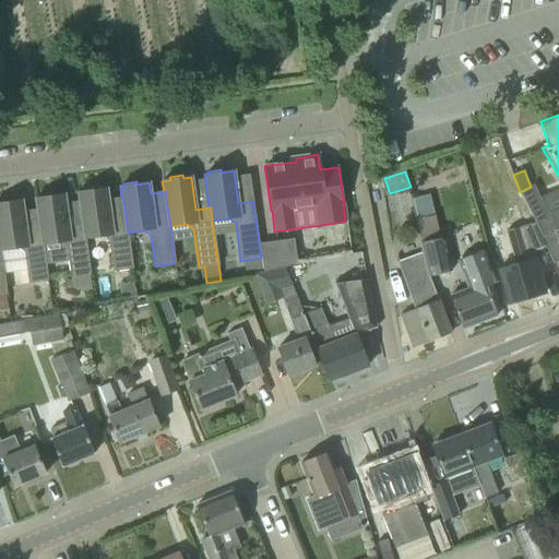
[(132,269),(128,233),(122,198),(121,198),(108,200),(106,189),(98,190),(98,187),(85,189),(85,191),(78,193),(82,225),(83,225),(85,238),(102,236),(108,241),(113,272),(132,269)]
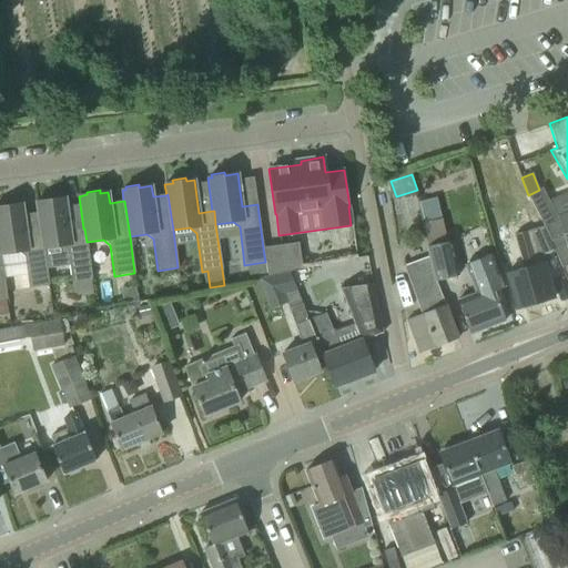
[(92,280),(87,242),(84,229),(83,229),(70,231),(66,198),(52,200),(52,196),(39,199),(40,202),(36,202),(37,213),(39,213),(43,249),(60,246),(67,251),(71,283),(92,280)]
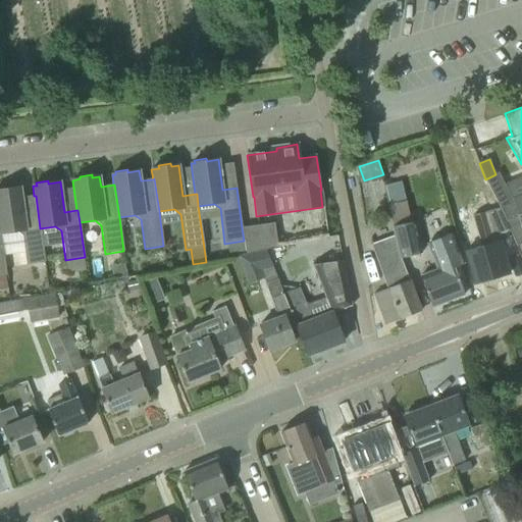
[(489,189),(500,209),(501,208),(501,209),(504,215),(515,209),(521,225),(521,195),(512,199),(503,183),(489,189)]
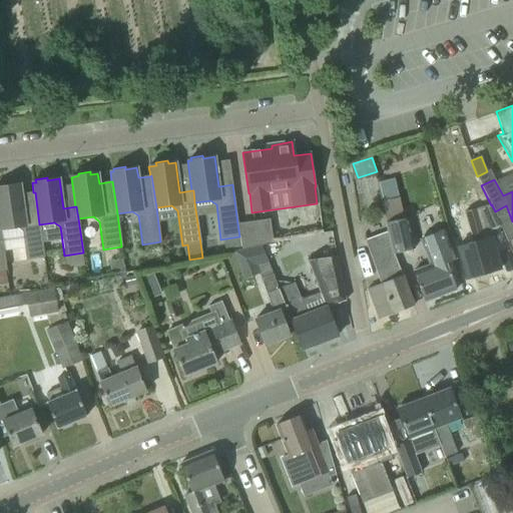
[(44,258),(39,224),(35,192),(33,192),(21,194),(20,184),(9,185),(8,183),(0,183),(0,227),(0,229),(15,227),(21,232),(25,261),(44,258)]
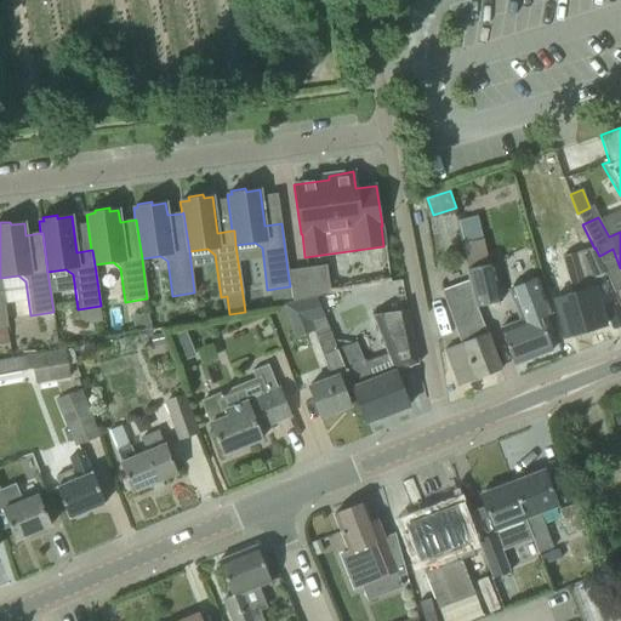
[(596,248),(594,249),(562,257),(570,292),(553,297),(565,337),(604,325),(593,289),(591,283),(607,275),(599,256),(596,249),(596,248)]
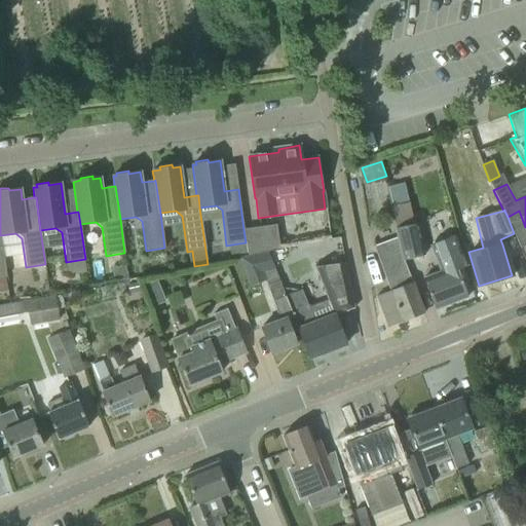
[(399,237),(398,237),(400,248),(404,260),(423,256),(416,223),(396,228),(399,237)]
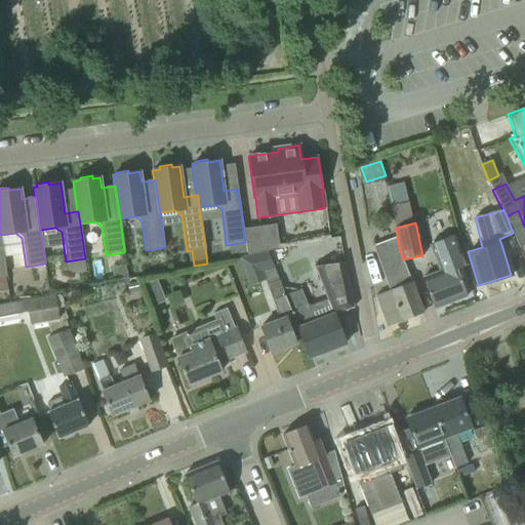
[(247,253),(247,255),(268,251),(279,249),(276,225),(244,229),(247,252),(247,253)]
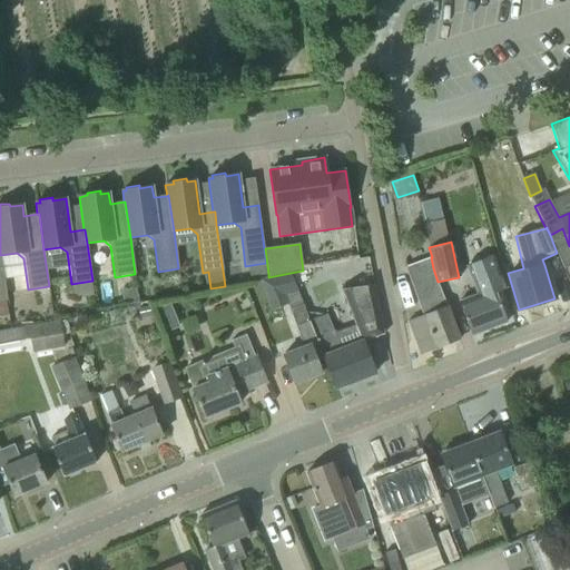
[(479,294),(459,302),(471,335),(507,322),(495,293),(505,288),(493,256),(468,265),(479,294)]
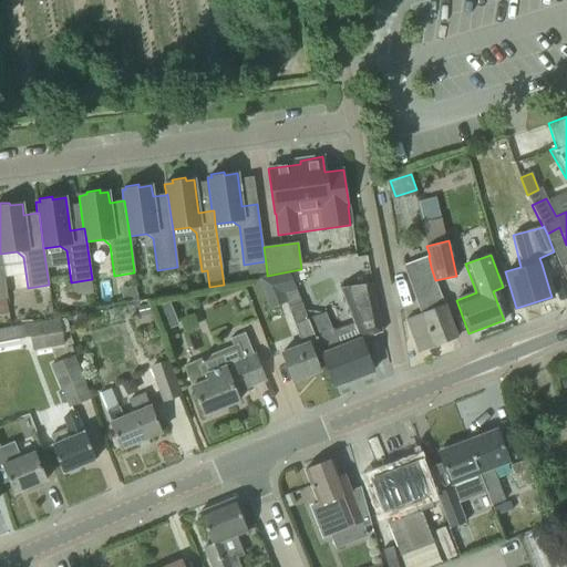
[(431,267),(429,256),(403,266),(421,315),(406,319),(419,352),(457,338),(435,280),(431,267)]
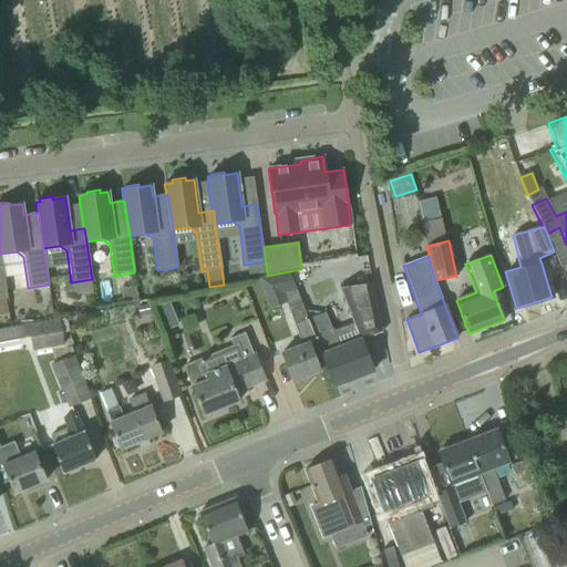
[(315,358),(321,356),(301,302),(289,271),(267,276),(257,278),(269,309),(287,302),(302,344),(281,353),(292,382),(320,371),(315,358)]
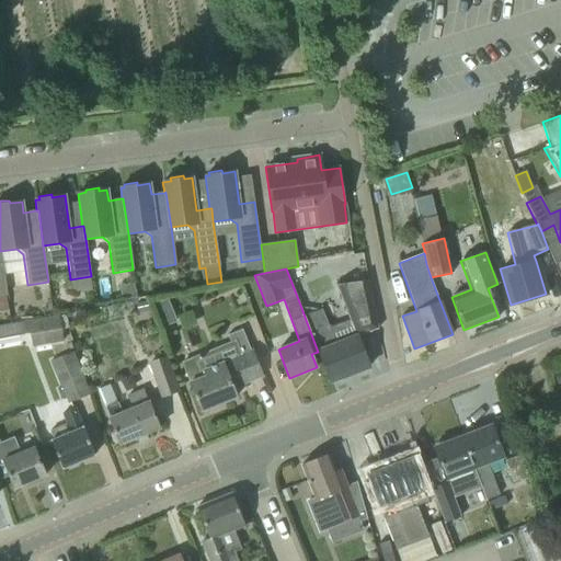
[(350,323),(373,321),(369,290),(346,293),(350,323)]
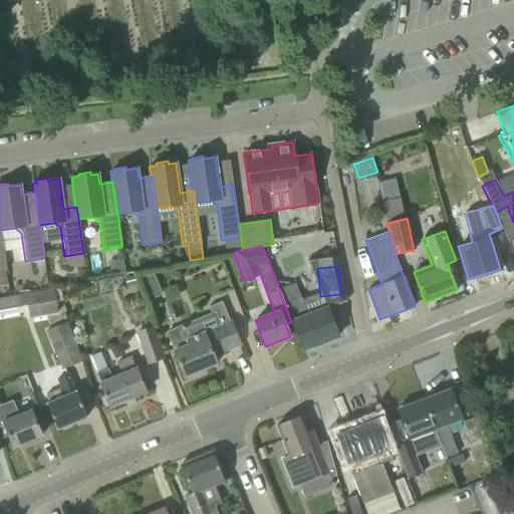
[(273,274),(291,322),(302,350),(338,336),(327,307),(308,315),(289,267),(273,274)]
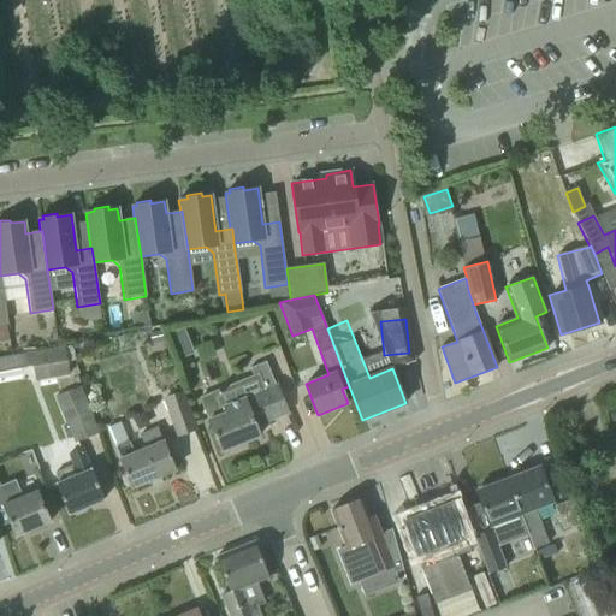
[(163,330),(149,333),(152,343),(164,341),(163,330)]
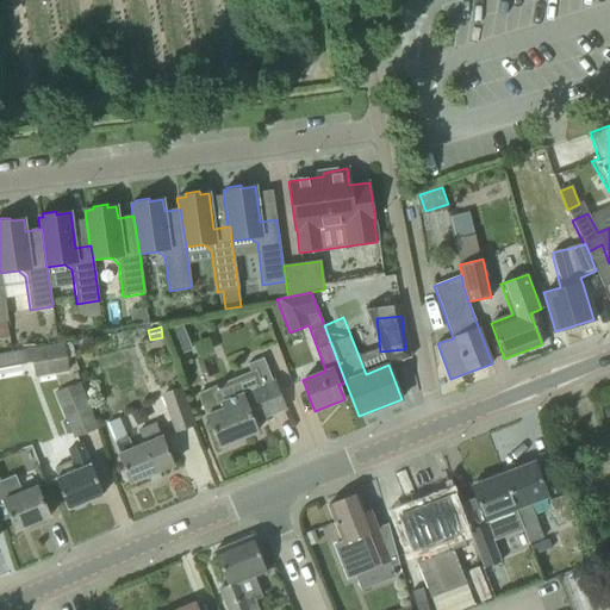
[(30,349),(35,377),(69,371),(63,343),(30,349)]
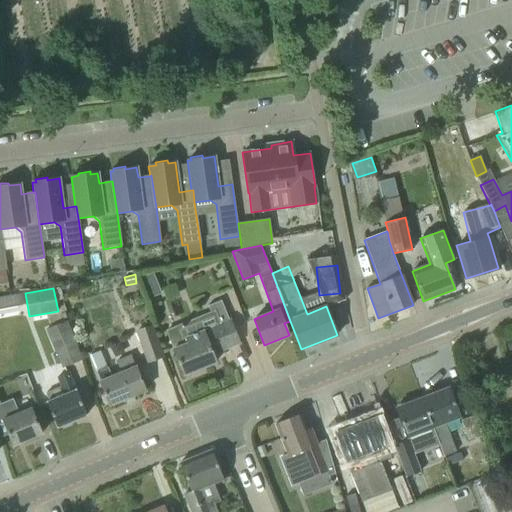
[(16,295),(0,297),(0,309),(18,306),(16,295)]
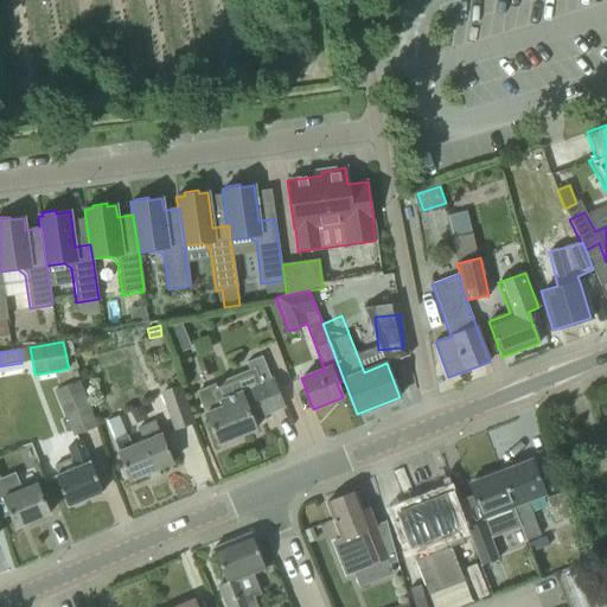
[(196,393),(218,445),(256,429),(253,420),(283,407),(272,379),(263,356),(246,363),(254,385),(224,397),(217,383),(196,393)]
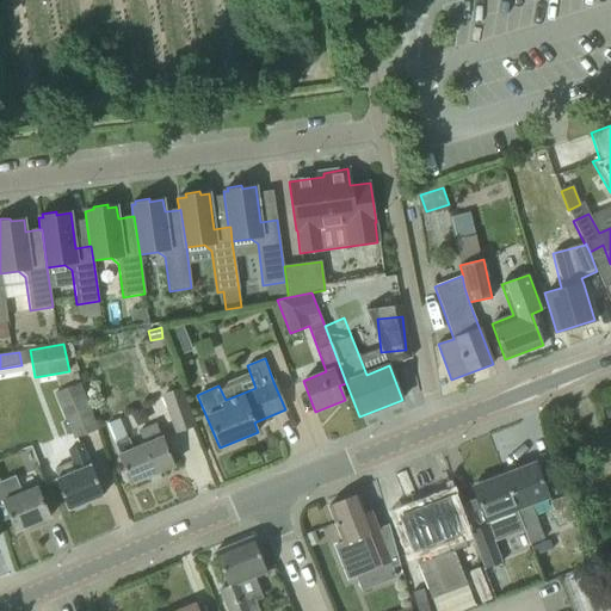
[(55,393),(73,439),(98,430),(80,383),(55,393)]
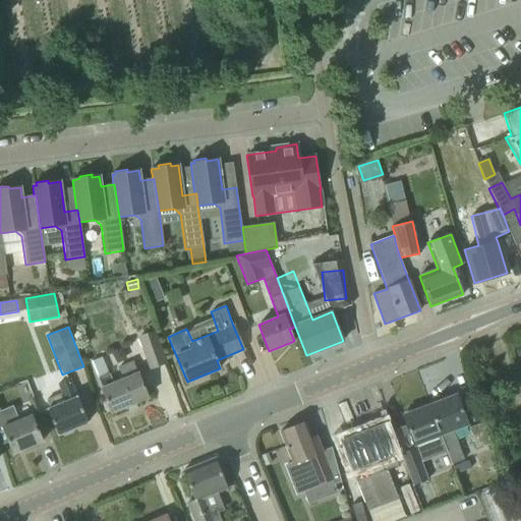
[(137,336),(149,369),(167,364),(155,330),(137,336)]
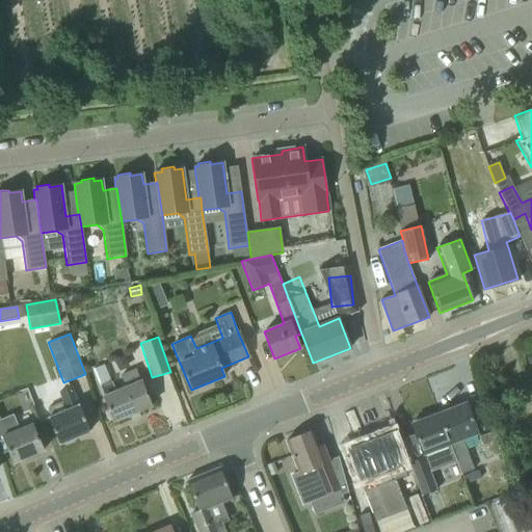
[(103,395),(106,402),(113,422),(151,406),(135,369),(120,375),(125,386),(115,390),(107,373),(97,377),(104,395),(103,395)]
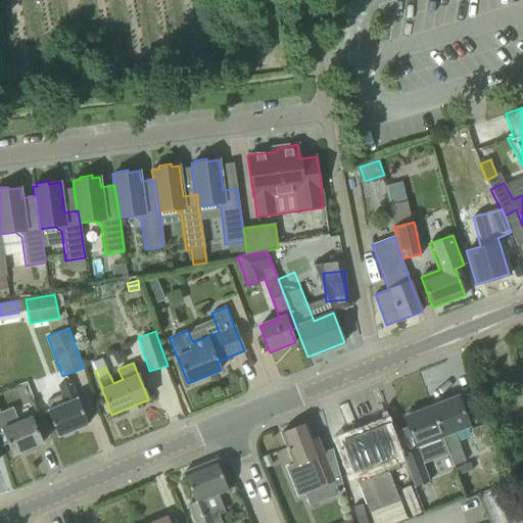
[(64,403),(47,412),(50,418),(58,437),(88,424),(81,406),(69,380),(57,386),(61,395),(64,403)]
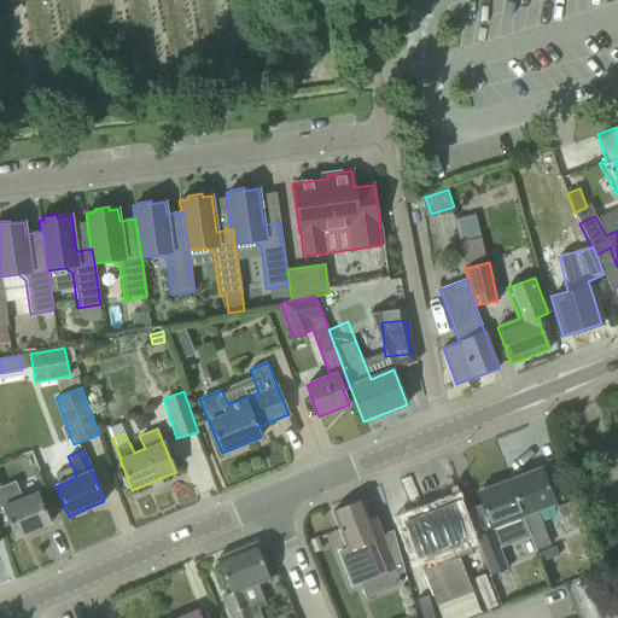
[(542,470),(509,482),(530,534),(536,551),(549,546),(537,511),(554,503),(551,493),(542,470)]
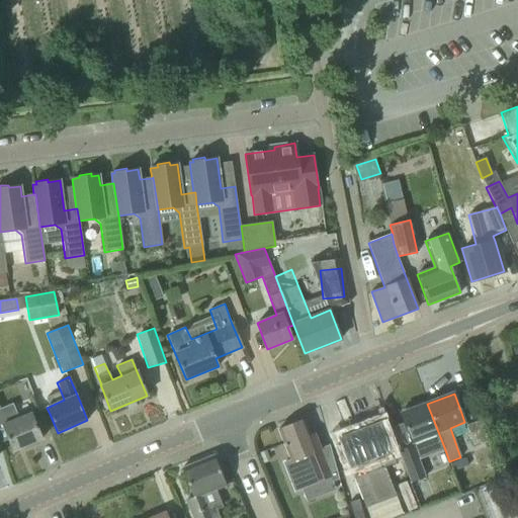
[(12,404),(0,408),(0,439),(1,442),(8,439),(14,451),(41,439),(33,421),(30,412),(17,417),(12,404)]
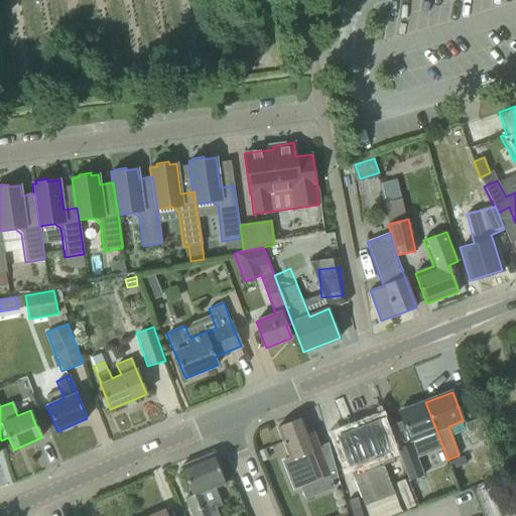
[(411,444),(397,449),(409,481),(424,475),(417,456),(442,445),(425,402),(422,404),(414,407),(412,403),(399,408),(400,412),(399,412),(402,420),(406,431),(410,440),(411,444)]
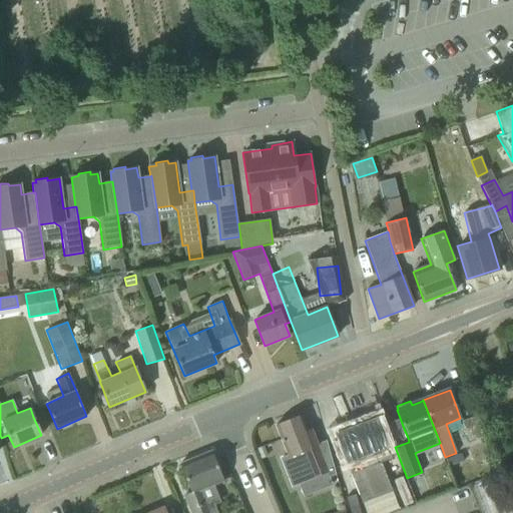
[(298,413),(273,423),(287,456),(281,459),(293,486),(298,483),(318,475),(323,488),(331,485),(328,478),(336,475),(326,441),(315,446),(308,428),(305,429),(298,413)]
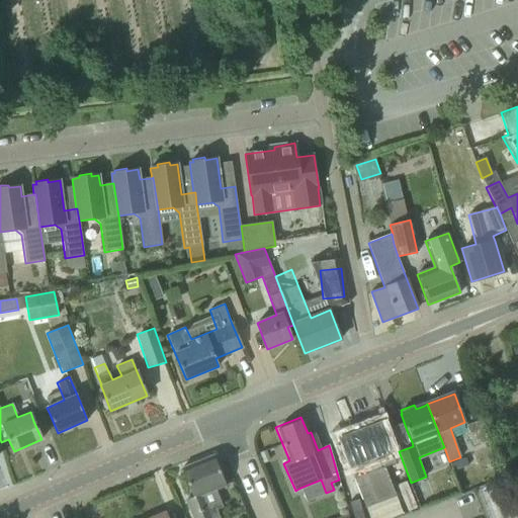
[(464,425),(472,445),(489,439),(481,420),(464,425)]
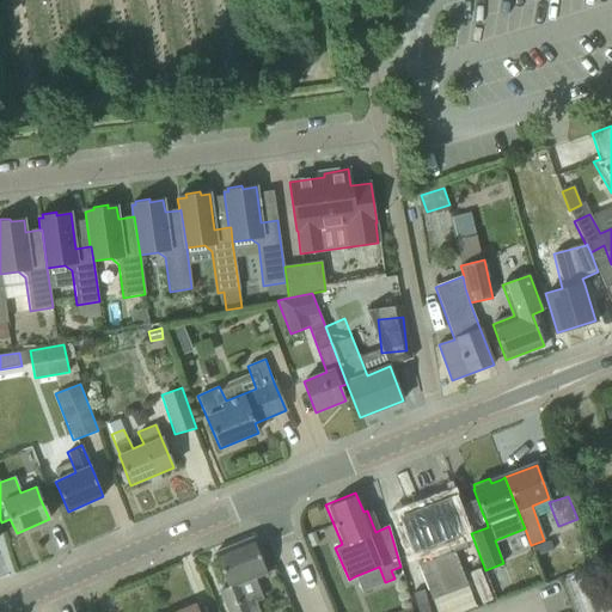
[(450,499),(424,508),(444,557),(469,548),(450,499)]
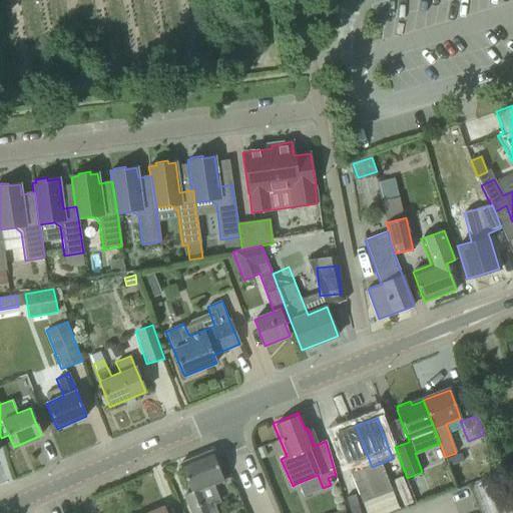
[(356,426),(335,434),(351,475),(372,467),(356,426)]
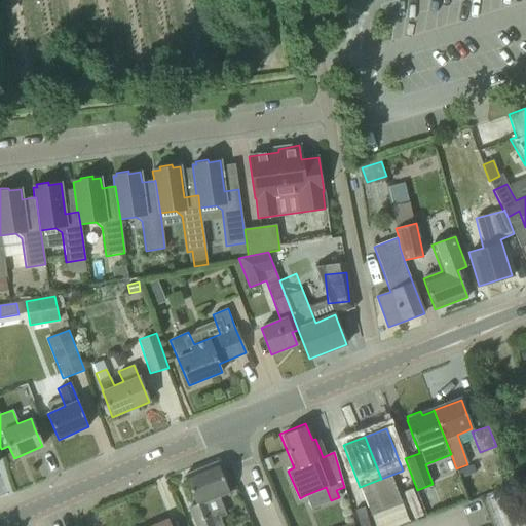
[(217,462),(185,476),(196,505),(189,509),(195,525),(215,525),(205,502),(229,493),(217,462)]
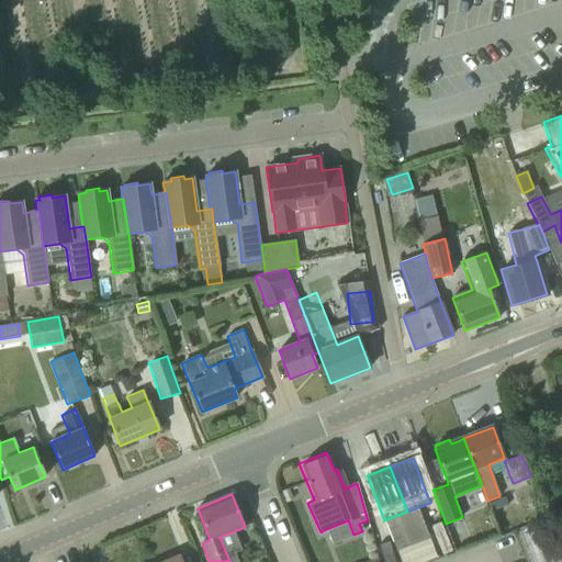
[(504,496),(489,502),(492,512),(508,506),(504,496)]
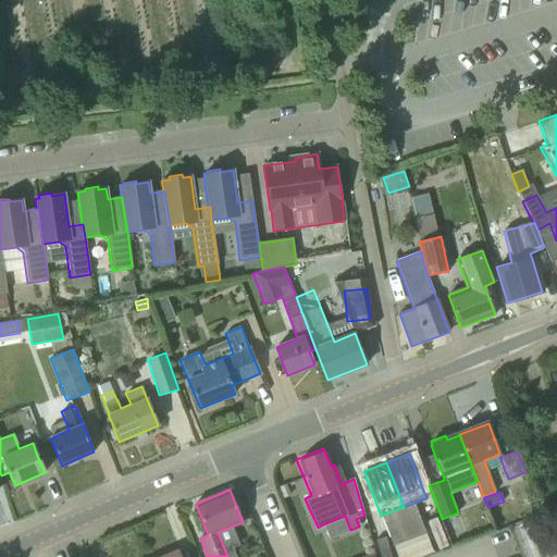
[(396,556),(385,527),(369,533),(375,556),(396,556)]
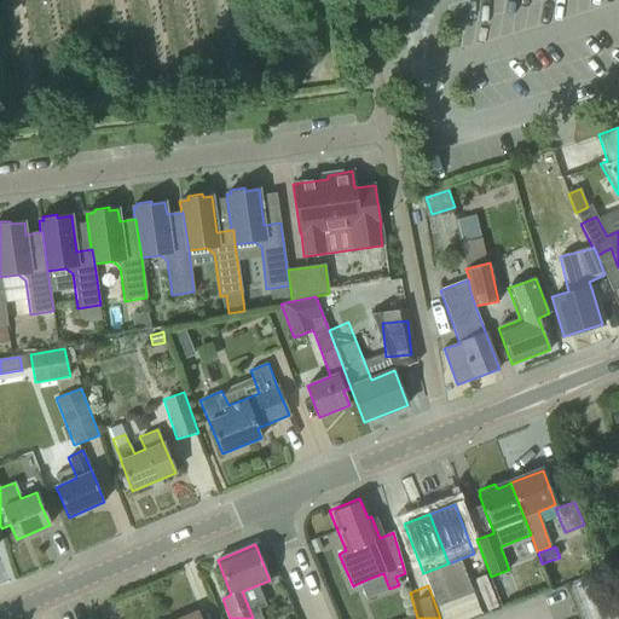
[(495,596),(485,600),(490,613),(498,611),(495,596)]
